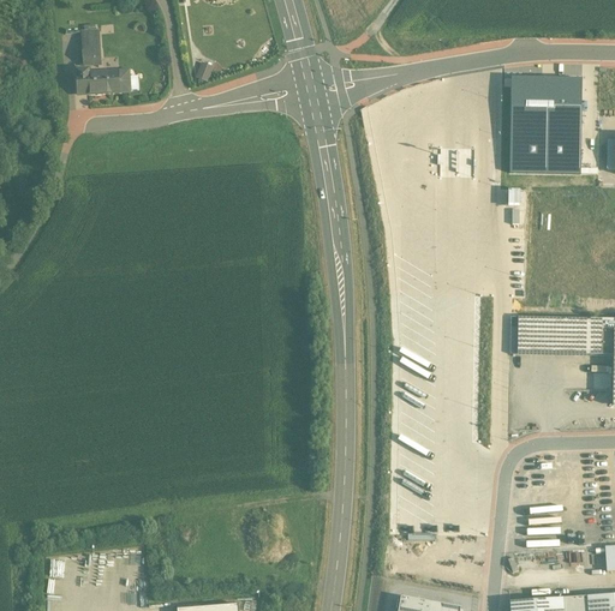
[(99,29),(82,30),(83,64),(100,63),(99,29)]
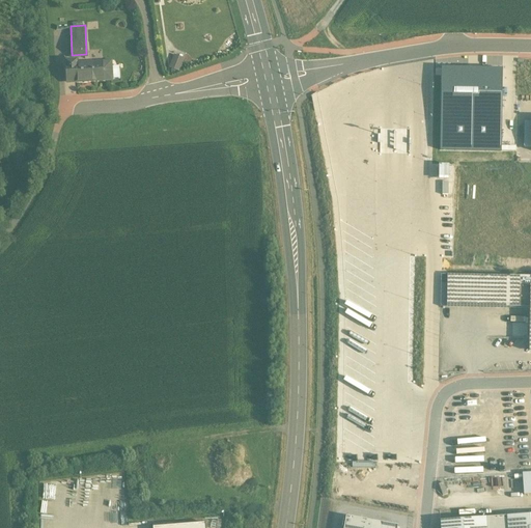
[(176,51),(171,64),(183,68),(187,55),(176,51)]
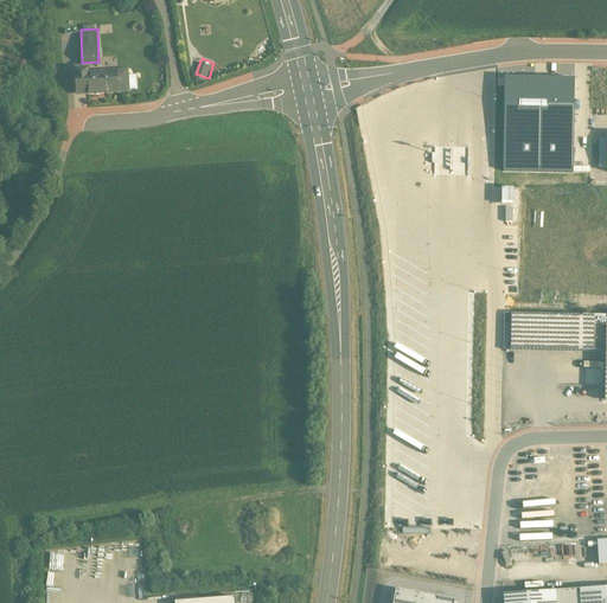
[(115,69),(88,71),(87,70),(87,68),(76,69),(77,91),(116,89),(115,69)]
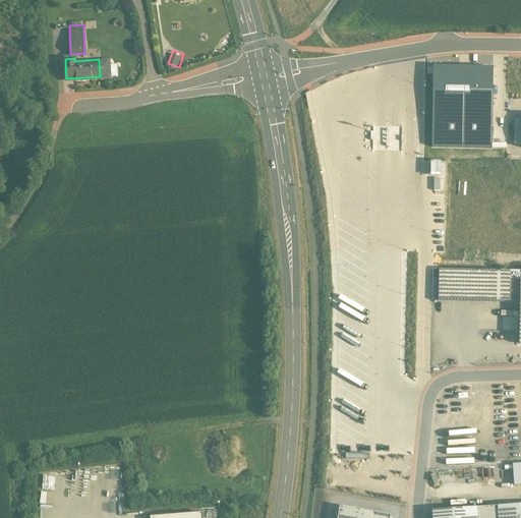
[(108,59),(99,59),(100,76),(109,76),(108,59)]
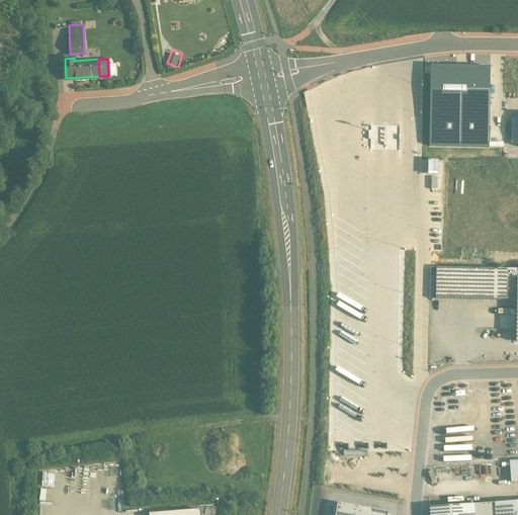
[(431,66),(429,145),(488,146),(489,67),(431,66)]
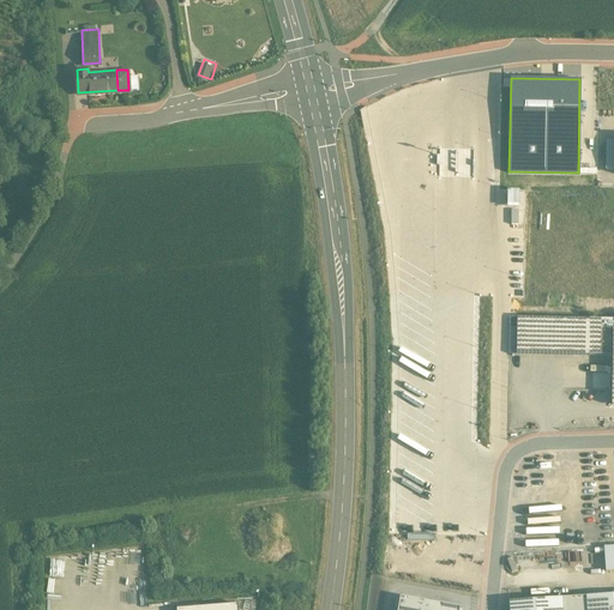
[(589,316),(517,315),(516,352),(588,354),(588,352),(589,316)]
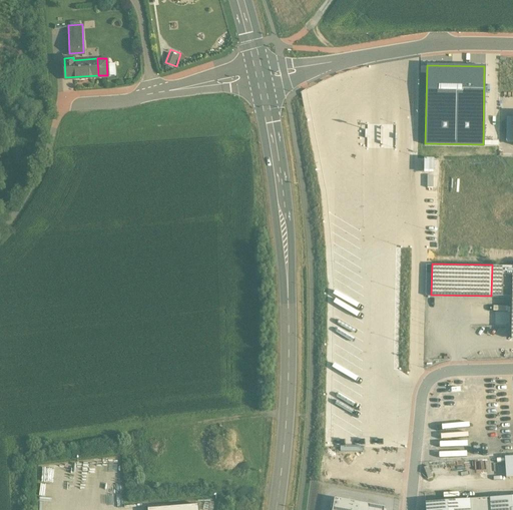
[(512,266),(492,265),(491,295),(511,296),(511,275),(512,275),(512,266)]
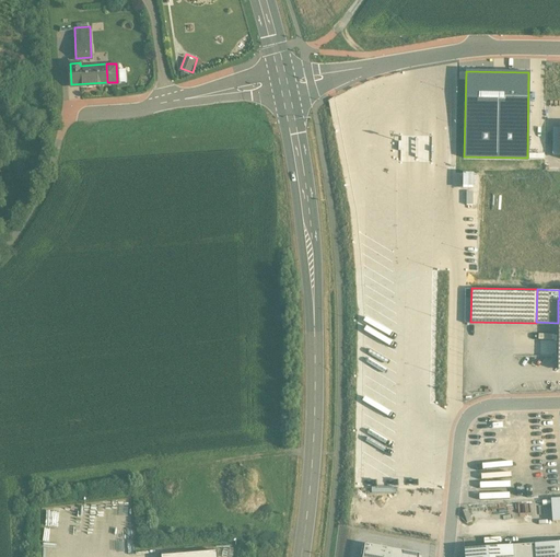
[(559,556),(559,541),(536,543),(537,556),(559,556)]
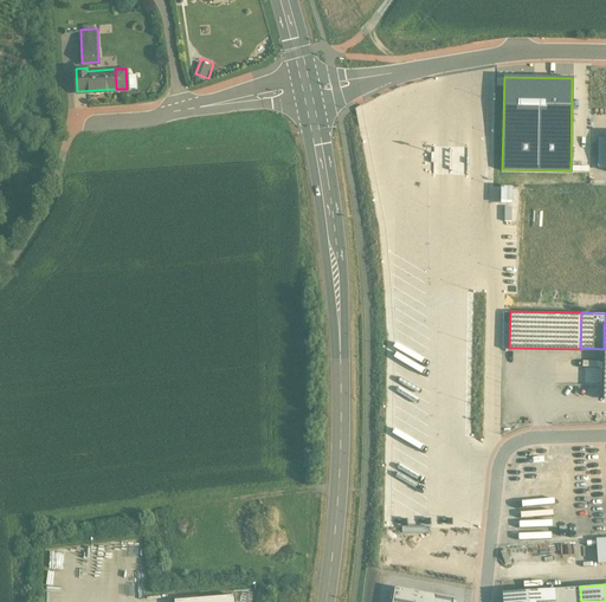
[(452,601),(453,597),(394,587),(391,601),(452,601)]
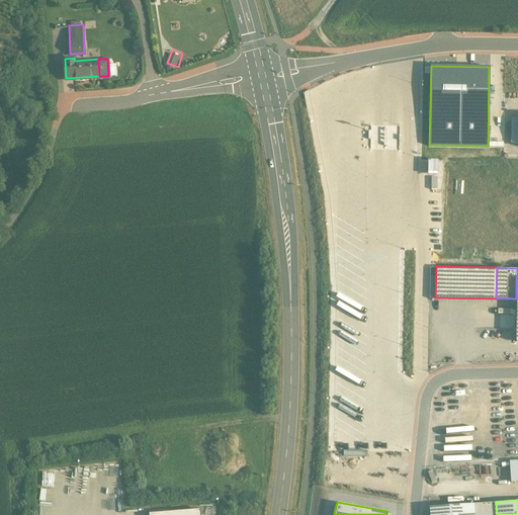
[(473,514),(473,504),(429,507),(429,514),(473,514)]
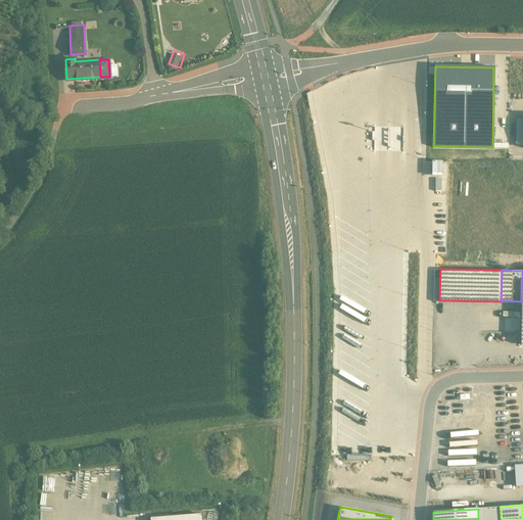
[(150,515),(150,519),(203,519),(203,511),(150,515)]
